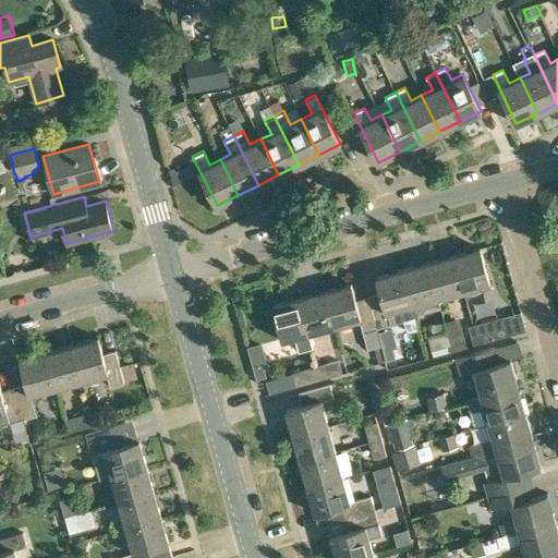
[(463,291),(489,284),(480,247),(453,255),(463,291)]
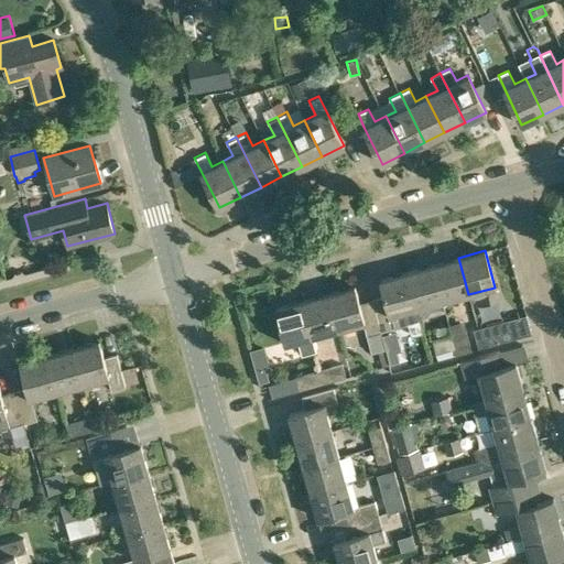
[(443,301),(468,294),(458,258),(433,264),(443,301)]
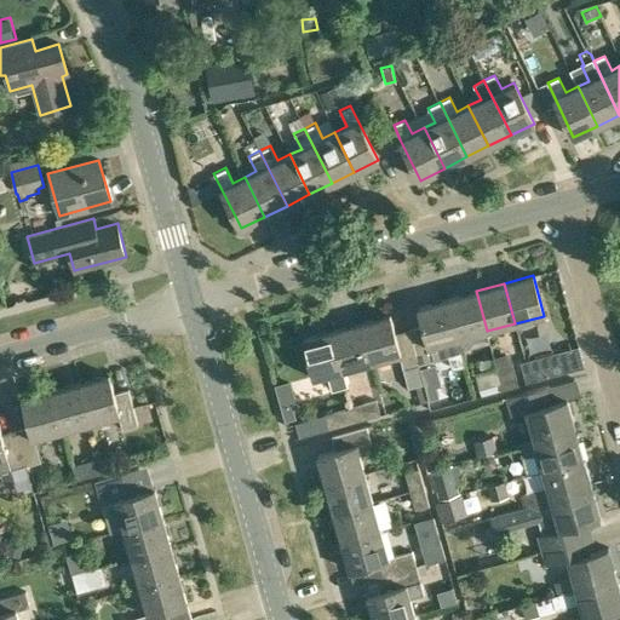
[(458,339),(487,331),(476,291),(447,298),(458,339)]
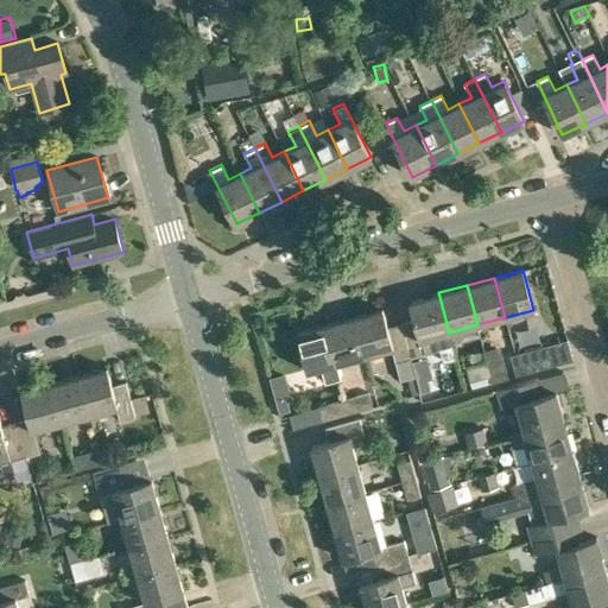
[(453,346),(449,333),(438,292),(410,301),(416,318),(400,323),(410,356),(411,356),(425,353),(453,346)]
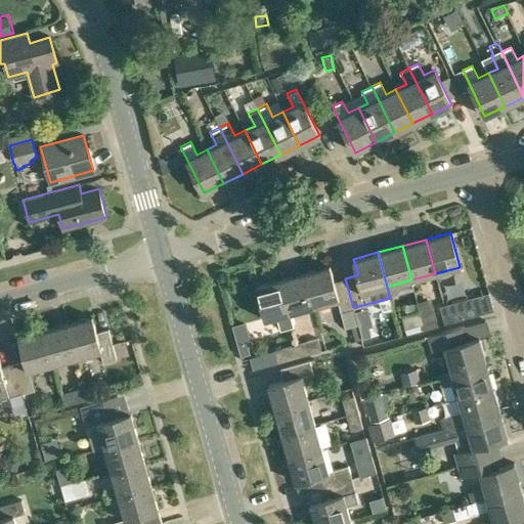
[(353,307),(345,278),(334,281),(329,265),(304,272),(313,306),(338,300),(341,311),(345,328),(358,324),(353,307)]
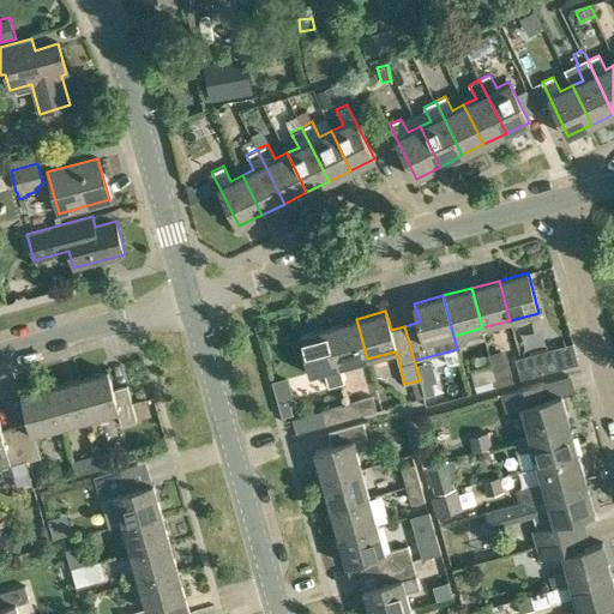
[(339,367),(367,359),(356,319),(329,326),(339,367)]
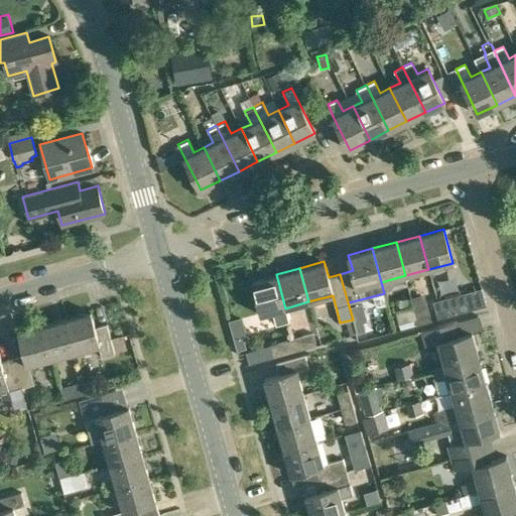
[(288,321),(285,308),(276,274),(252,281),(261,314),(273,311),(276,325),(288,321)]
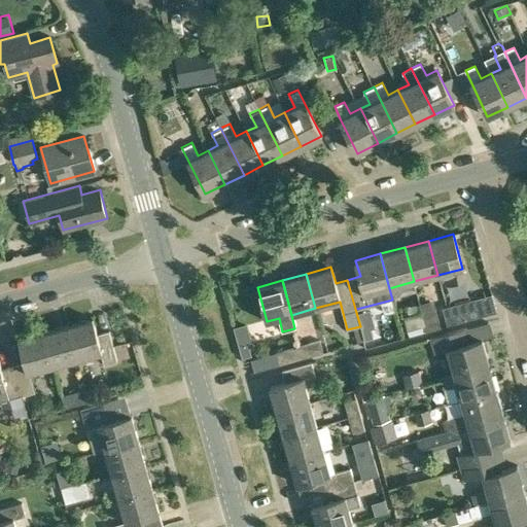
[(470,301),(443,308),(448,325),(476,318),(470,301)]
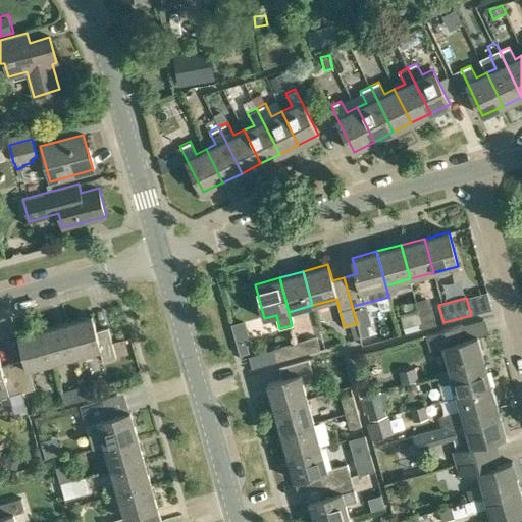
[(421,329),(436,324),(435,318),(431,306),(416,311),(421,329)]
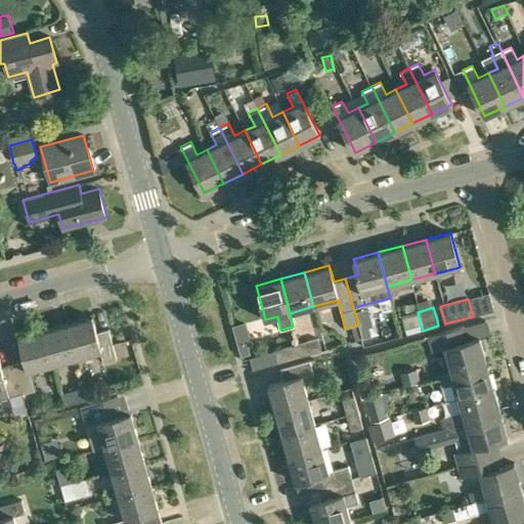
[(406,335),(423,331),(418,312),(401,316),(405,329),(406,335)]
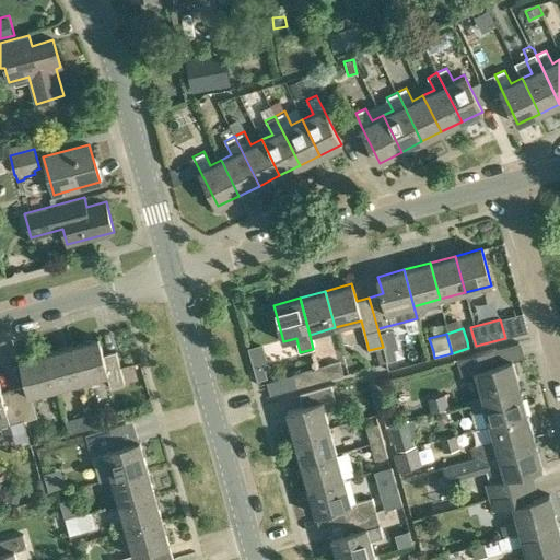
[(72,343),(82,381),(107,374),(111,386),(125,383),(116,351),(103,354),(98,337),(72,343)]
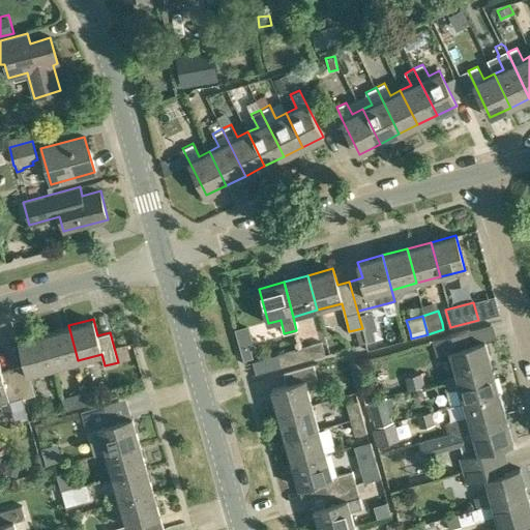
[(53,366),(78,360),(68,325),(43,332),(53,366)]
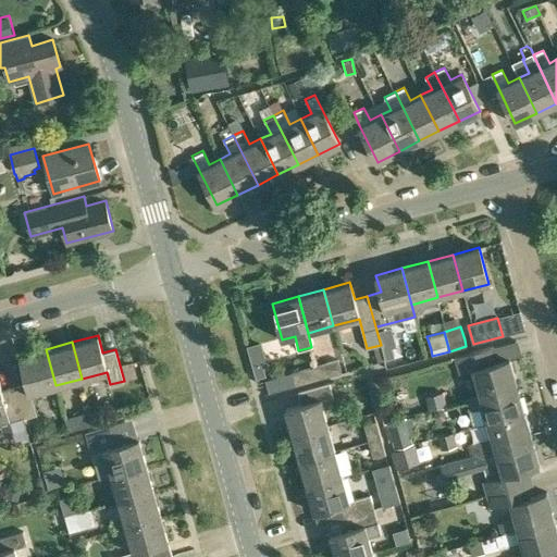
[(480,395),(517,385),(509,358),(497,361),(493,345),(455,357),(459,373),(473,370),(480,395)]
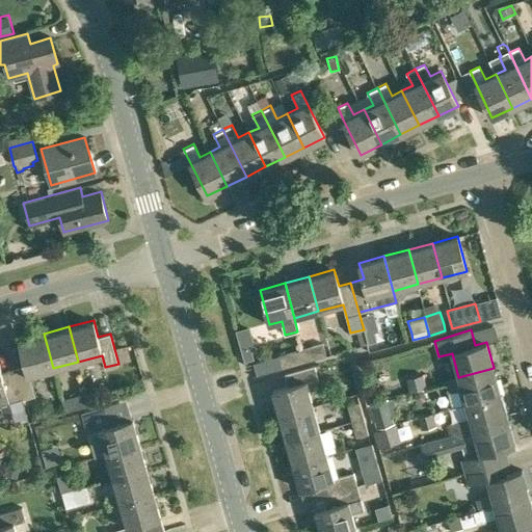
[(365,335),(368,343),(376,341),(374,333),(365,335)]
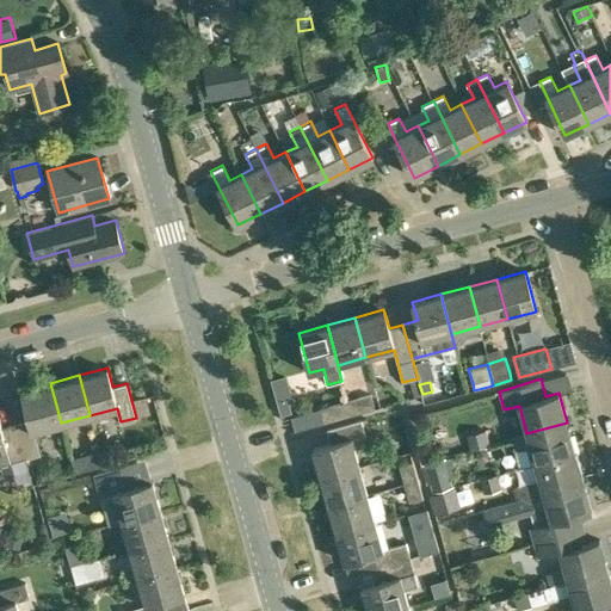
[(34,431),(61,423),(50,383),(22,392),(29,418),(16,423),(25,458),(41,454),(34,431)]
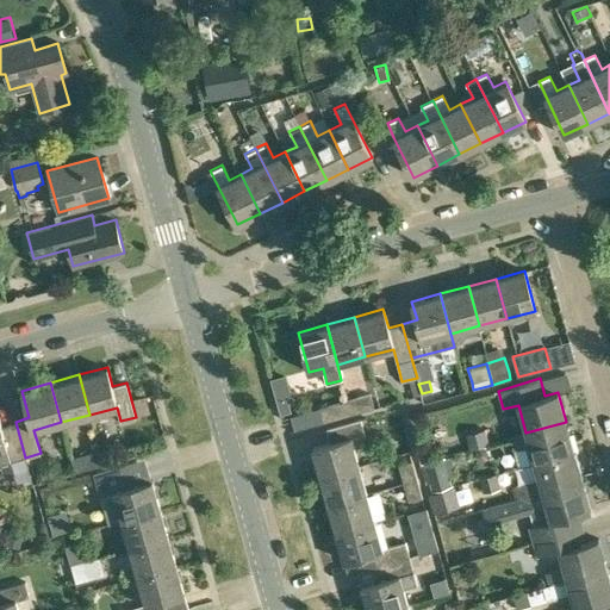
[(356,412),(374,408),(371,393),(352,399),(356,412)]
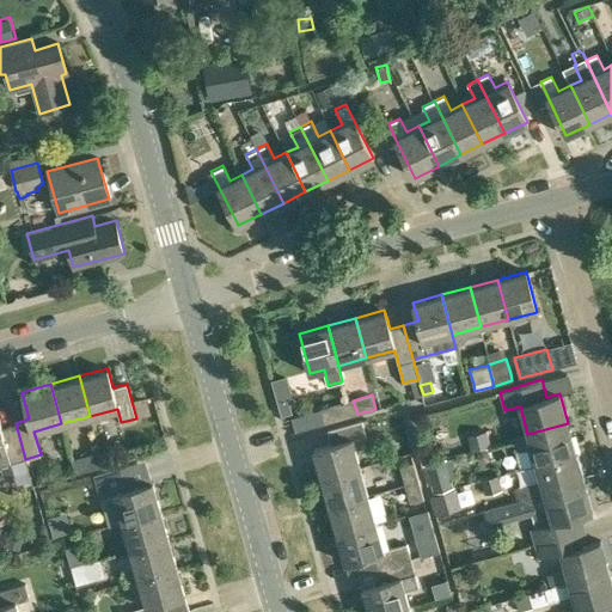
[(323,423),(357,414),(353,401),(319,409),(323,423)]
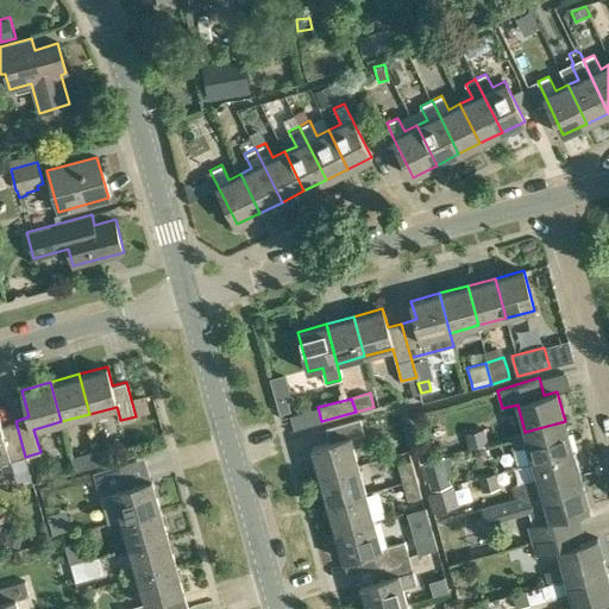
[(359,464),(351,437),(364,433),(359,418),(325,427),(330,441),(312,446),(319,475),(359,464)]
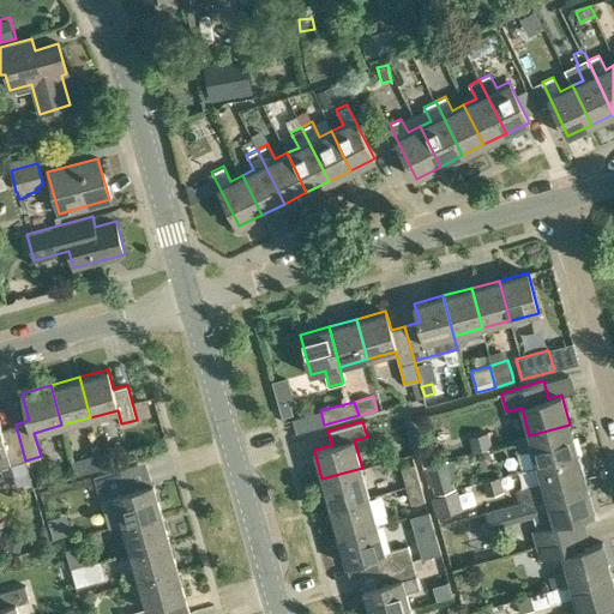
[(0,467),(25,461),(16,425),(1,428),(0,422),(0,467)]
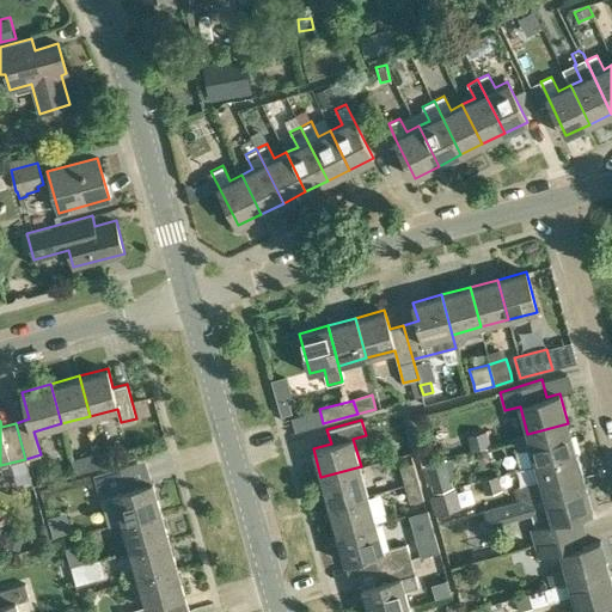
[(536,464),(575,453),(568,423),(527,434),(512,439),(520,470),(536,465),(536,464)]
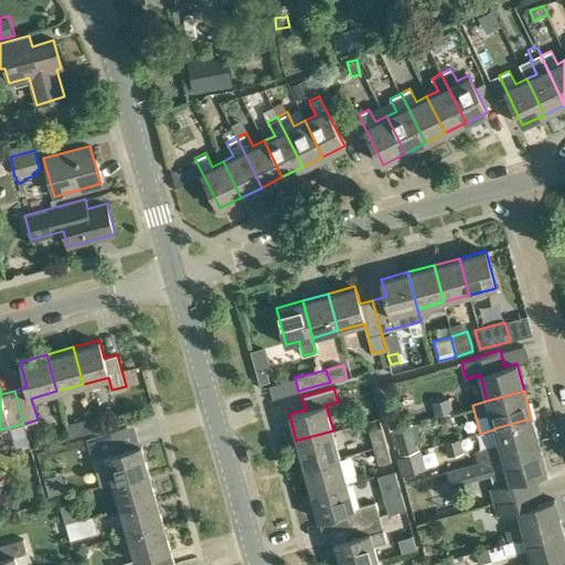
[(454,411),(449,397),(432,402),(435,416),(454,411)]
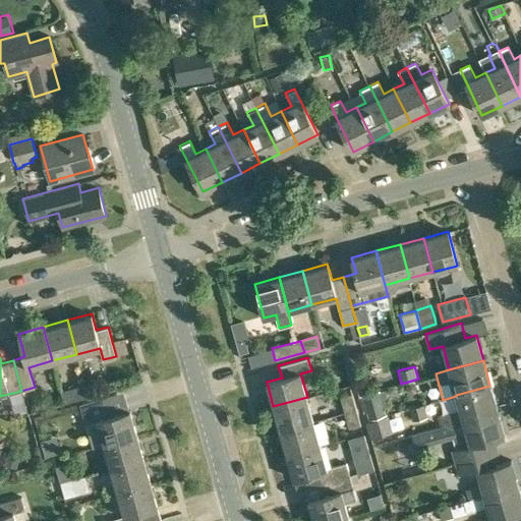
[(440,426),(497,411),(489,386),(456,395),(456,396),(460,409),(437,416),(440,426)]
